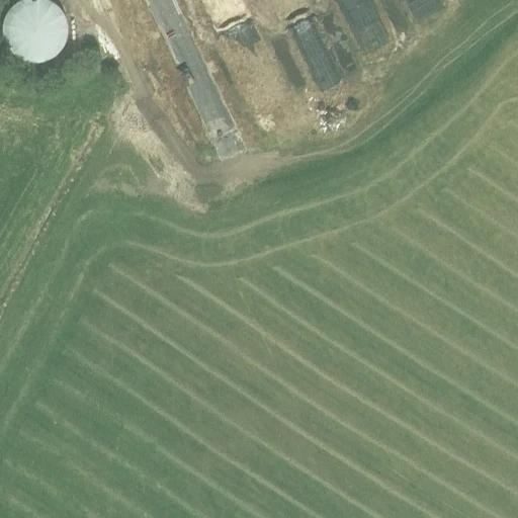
[(4,18),(2,28),(4,38),(8,48),(16,55),(25,60),(34,61),(45,60),(54,55),(61,48),(66,38),(68,28),(66,18),(61,9),(54,2),(50,0),(19,0),(16,2),(8,9),(4,18)]
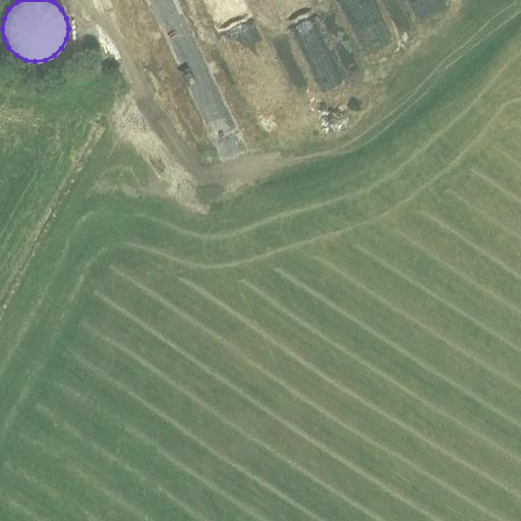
[(394,24),(360,42),(371,63),(405,45),(394,24)]
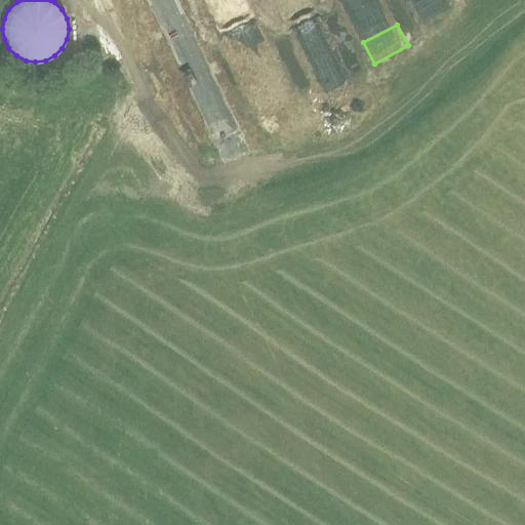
[(198,83),(228,171),(253,163),(224,75),(198,83)]
